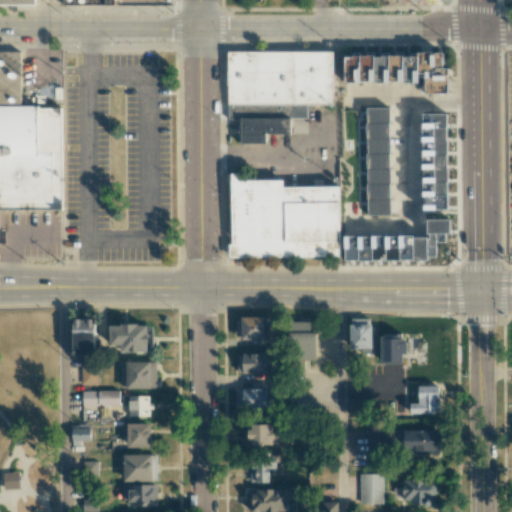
[(23,50),(0,50),(0,209),(65,209),(64,106),(23,106),(23,50)]
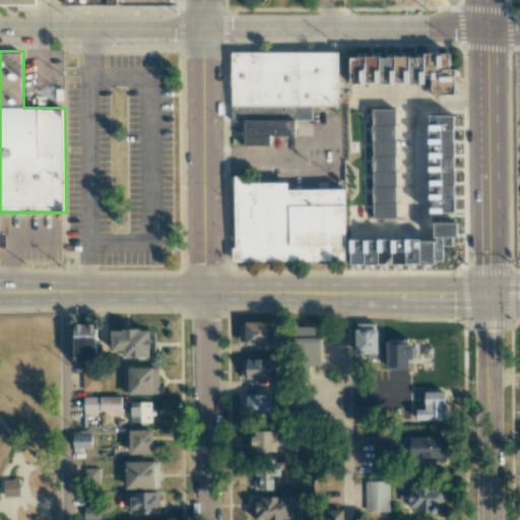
[(340,53),(233,53),(233,119),(246,119),(246,145),(273,145),(273,135),(298,135),(298,119),(304,119),(304,106),(340,106),(340,53)]
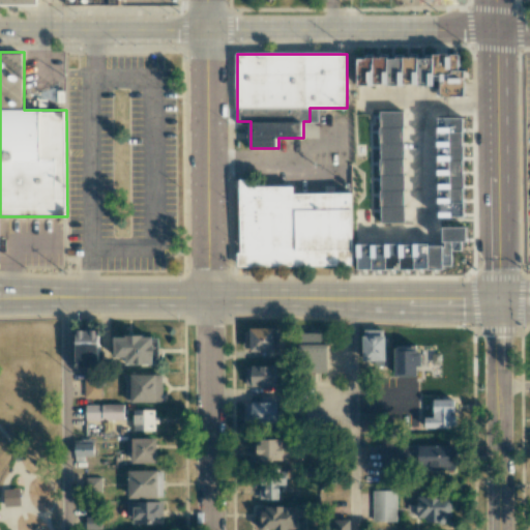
[(357,85),(437,84),(437,96),(464,96),(464,69),(459,69),(459,55),(410,55),(410,57),(356,58),(357,85)]
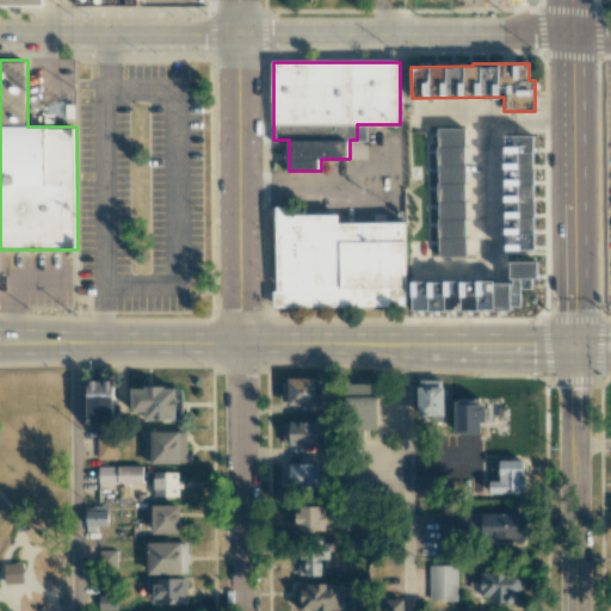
[(464,128),(437,128),(438,257),(466,257),(464,128)]
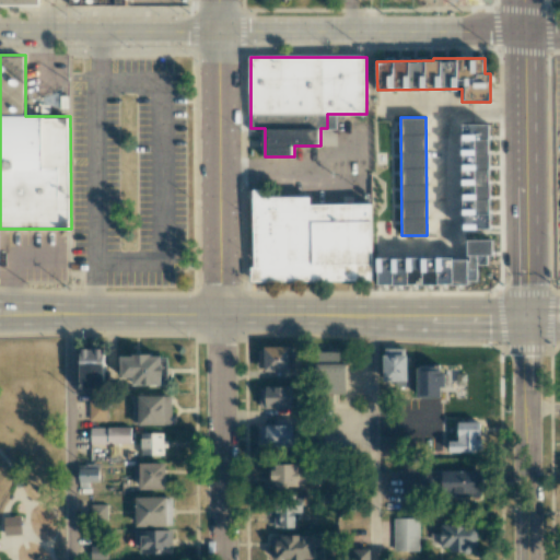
[(463,230),(490,229),(488,124),(461,125),(463,230)]
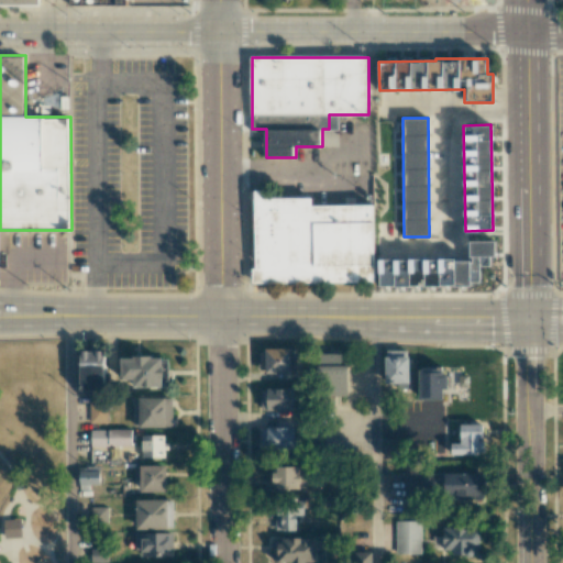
[(394,196),(403,196),(403,154),(394,154),(394,196)]
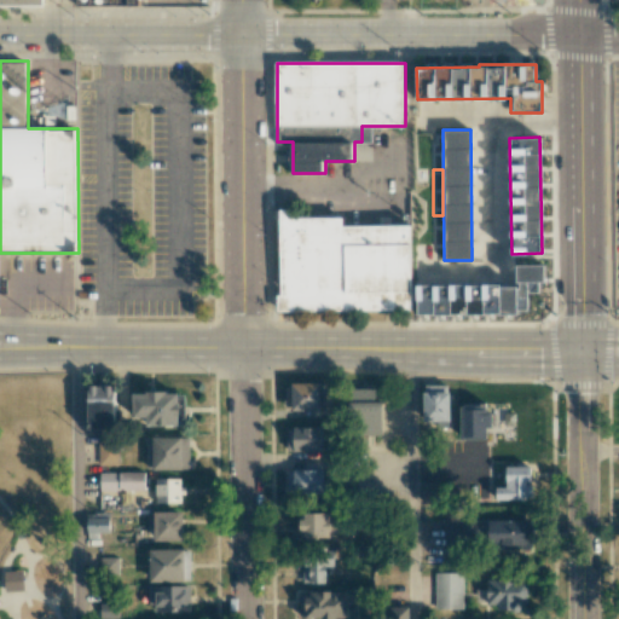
[(414,227),(347,227),(347,218),(282,218),(283,310),(414,308),(414,227)]
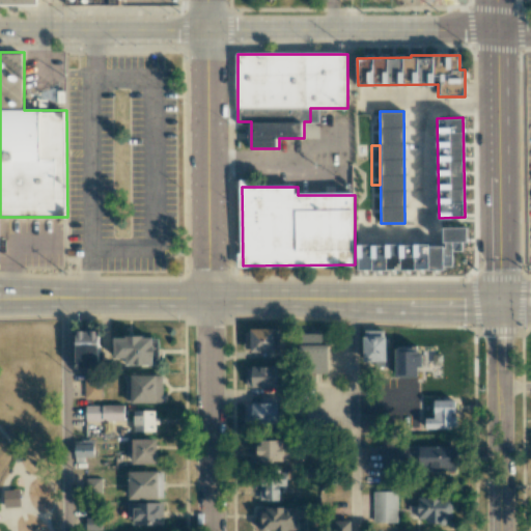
[(357,270),(452,269),(451,251),(462,251),(462,242),(467,242),(467,227),(443,227),(443,244),(357,245),(357,270)]
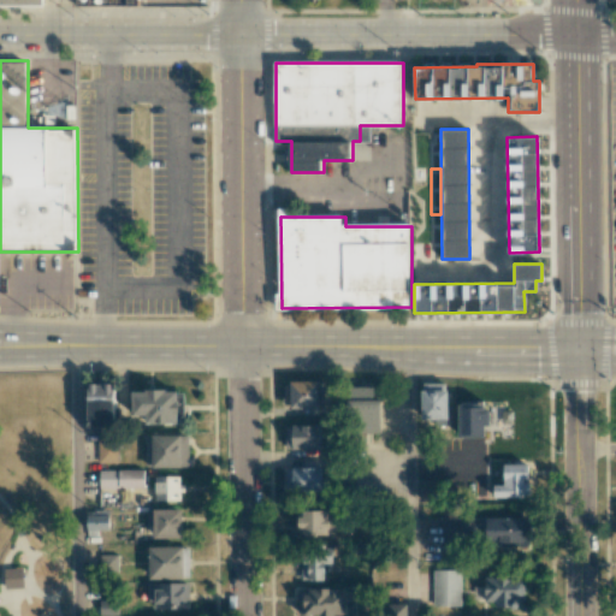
[(319,381),(286,381),(285,408),(319,408),(319,381)]
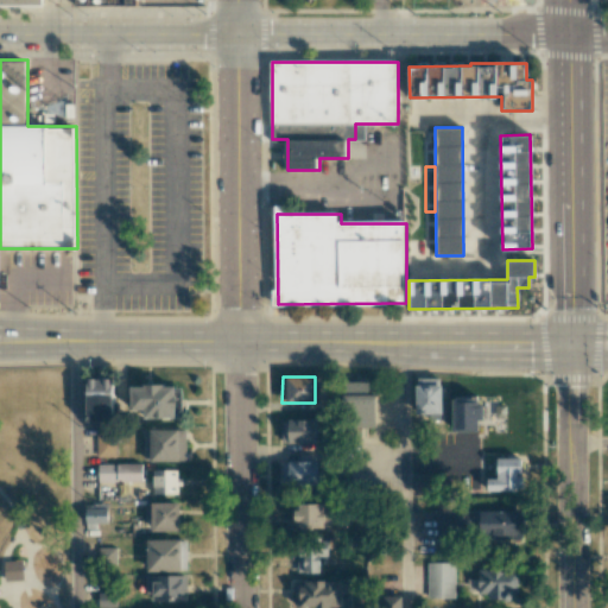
[(111,422),(112,379),(86,378),(84,420),(111,422)]
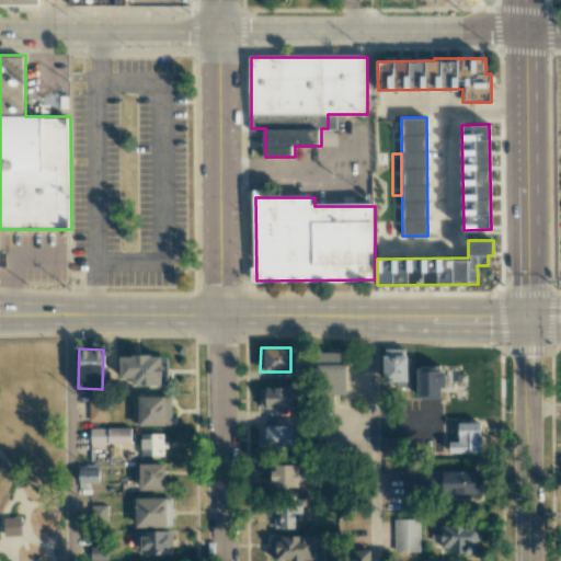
[(384,382),(397,381),(397,386),(408,386),(407,348),(382,348),(384,382)]
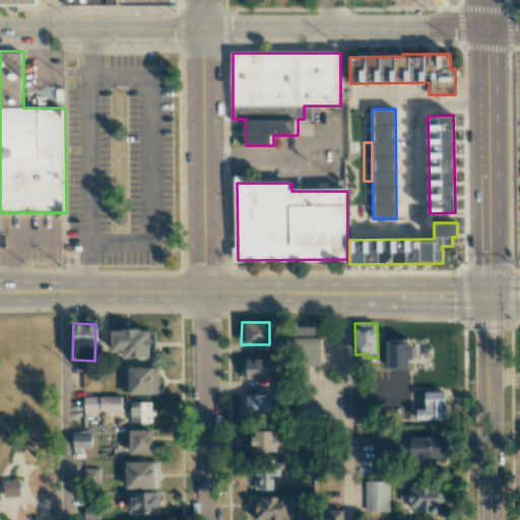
[(315,326),(291,326),(291,344),(301,344),(301,365),(321,365),(320,337),(315,337),(315,326)]
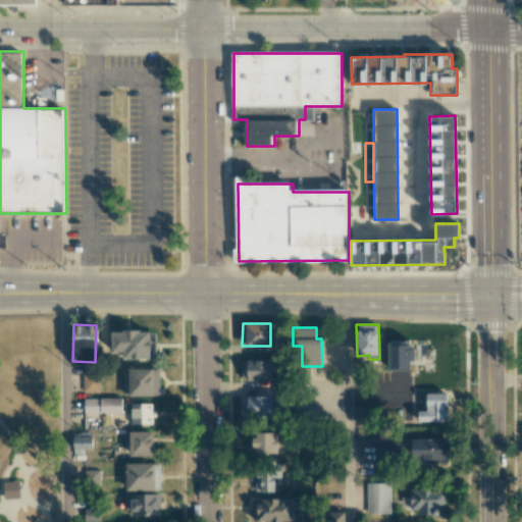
[(153,359),(154,334),(150,334),(150,330),(111,330),(111,352),(122,352),(122,359),(153,359)]
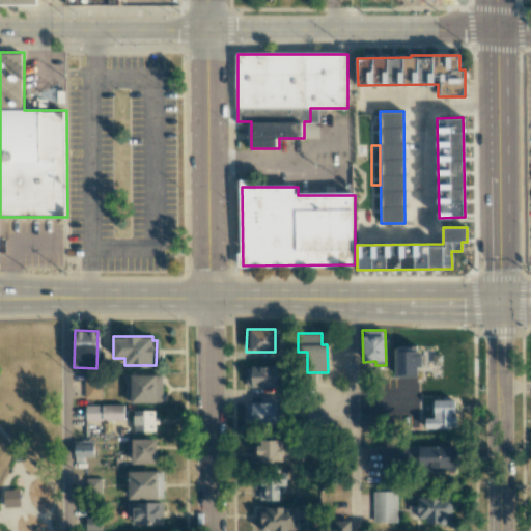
[(277,366),(246,366),(247,387),(282,387),(282,374),(277,374),(277,366)]
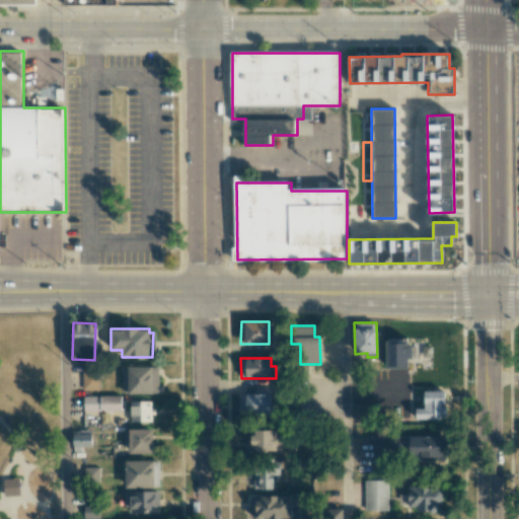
[(158,394),(158,366),(122,366),(122,393),(158,394)]
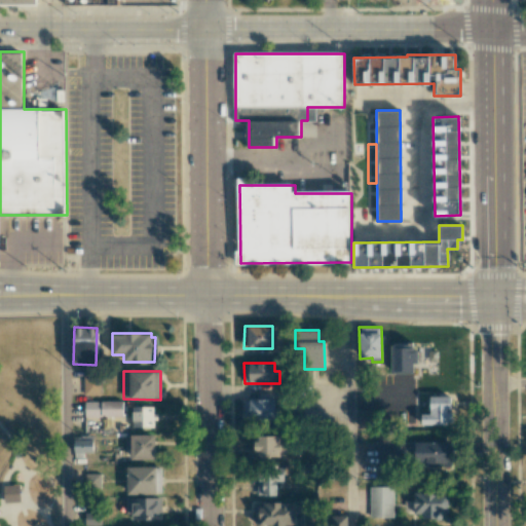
[(83,395),(100,395),(100,375),(83,375),(83,395)]
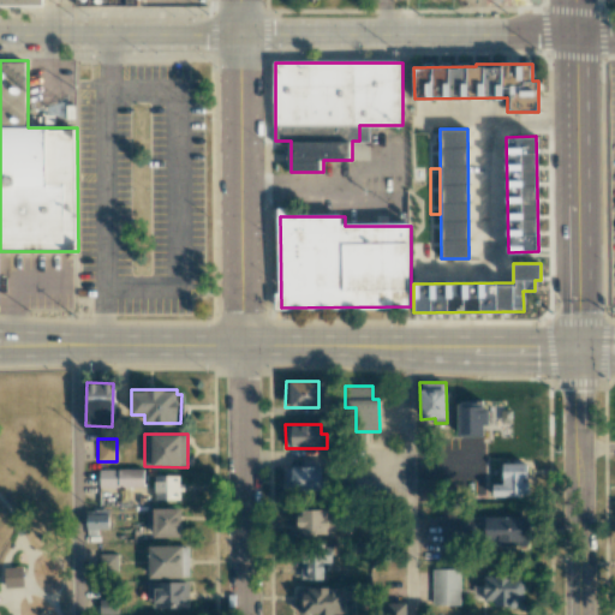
[(527,496),(527,464),(502,463),(502,483),(493,483),(493,495),(527,496)]
